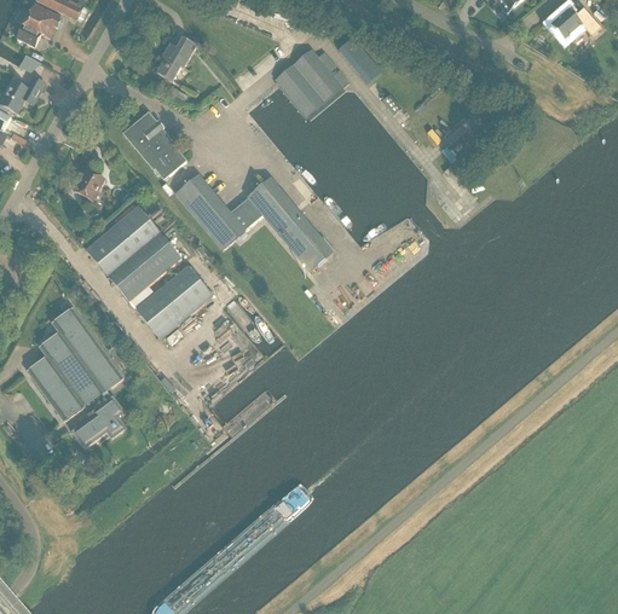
[(81,4),(73,0),(39,0),(74,18),(81,4)]
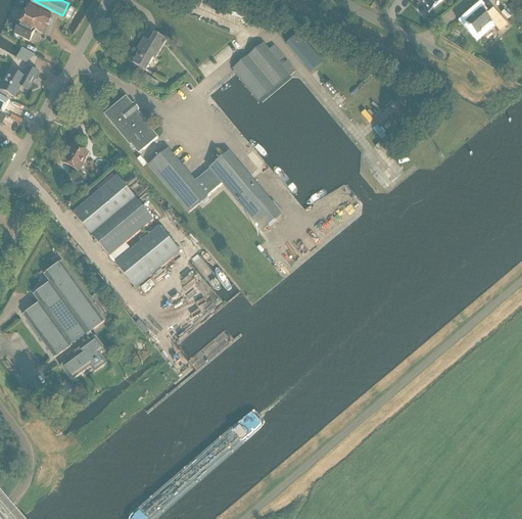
[(418,0),(427,10),(439,0),(418,0)]
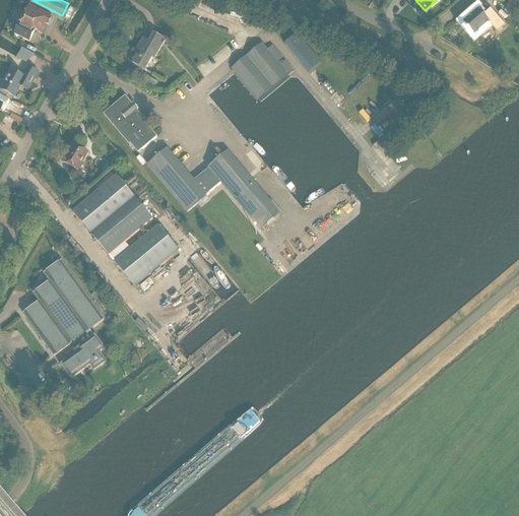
[(34,27),(41,30),(50,12),(27,1),(13,30),(28,38),(34,27)]
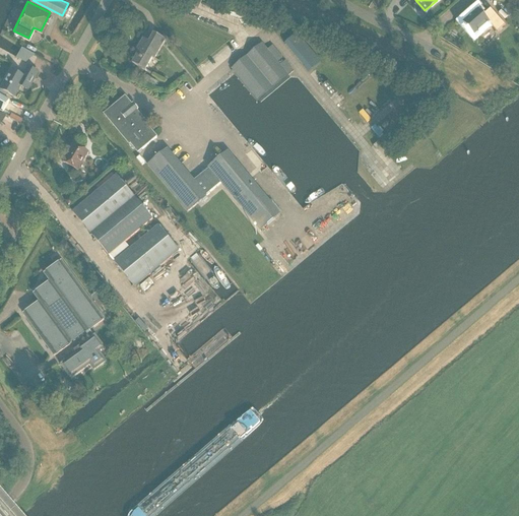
[(492,23),(496,28),(504,21),(489,4),(480,10),(476,5),(460,19),(473,34),(485,22),(489,26),(492,23)]
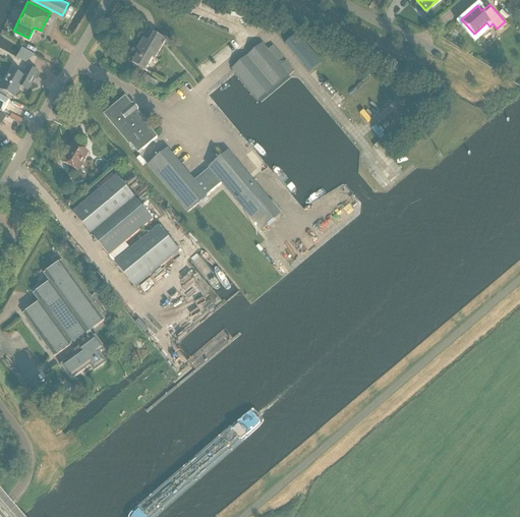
[(286,19),(274,29),(298,58),(310,48),(286,19)]
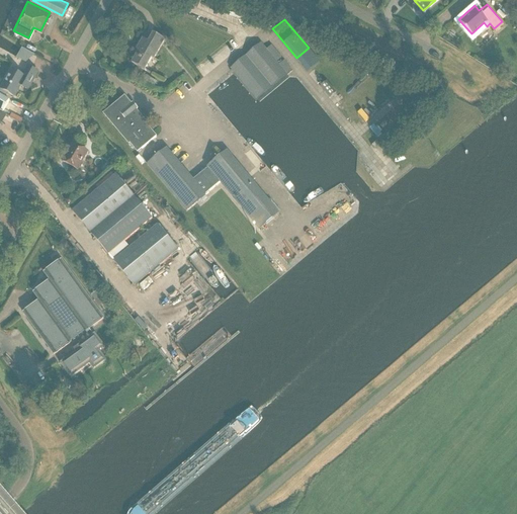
[(150,55),(153,56),(164,36),(152,29),(147,37),(142,34),(135,46),(137,47),(130,59),(143,67),(150,55)]
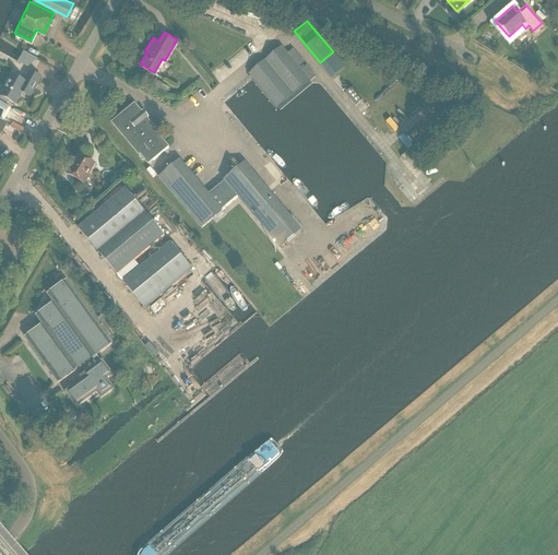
[(300,55),(288,42),(283,46),(280,43),(248,70),(276,104),(315,72),(305,61),(299,66),(295,60),(300,55)]
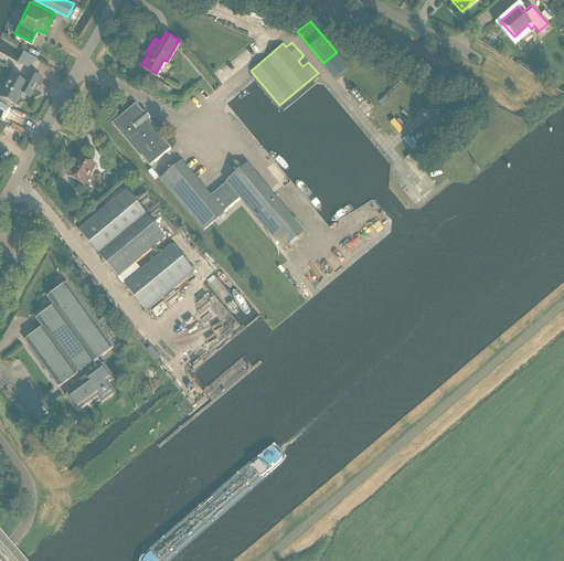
[(21,91),(29,95),(40,75),(29,70),(23,80),(11,73),(0,94),(14,102),(21,91)]
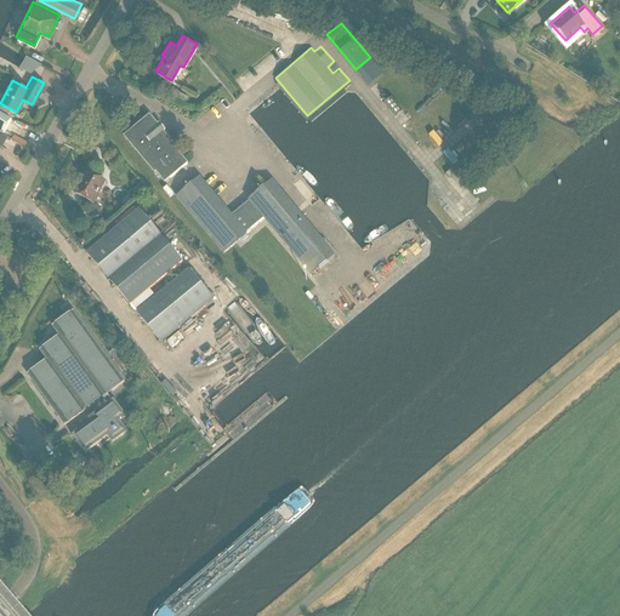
[(391,93),(382,101),(394,114),(402,108),(391,93)]
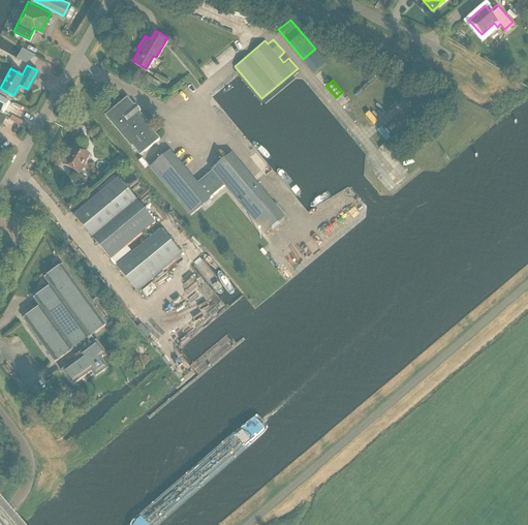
[(0,110),(2,112),(8,99),(0,94),(0,110)]
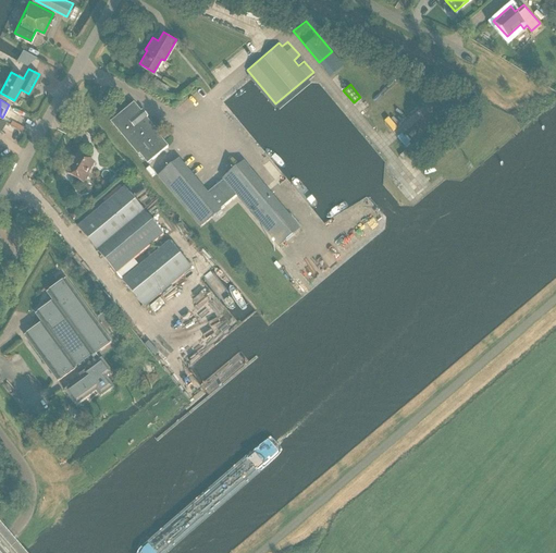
[(140,108),(138,109),(133,101),(112,119),(146,160),(168,144),(144,115),(146,114),(140,108)]
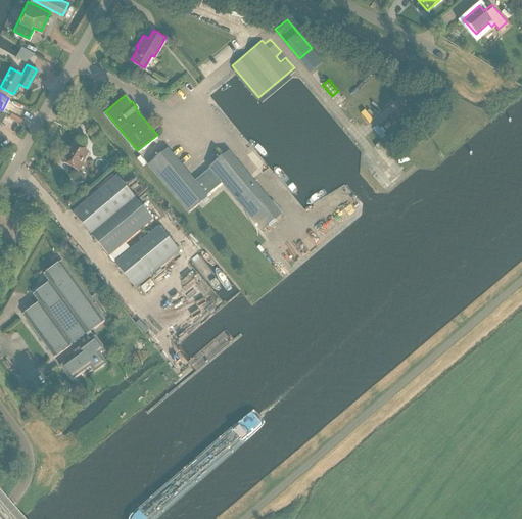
[(365,105),(360,110),(368,119),(373,114),(365,105)]
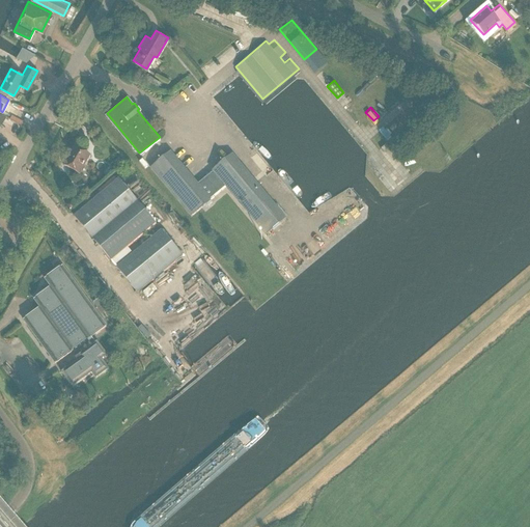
[(63,163),(79,172),(89,153),(74,143),(63,163)]
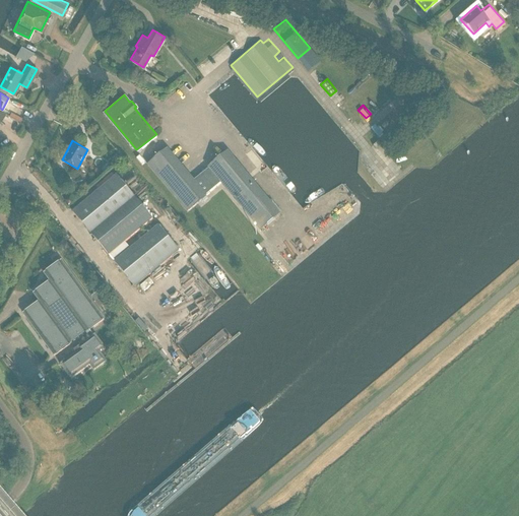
[(219,179),(259,227),(278,210),(226,147),(207,164),(207,165),(192,178),(166,145),(146,162),(186,208),(205,193),(204,192),(219,179)]
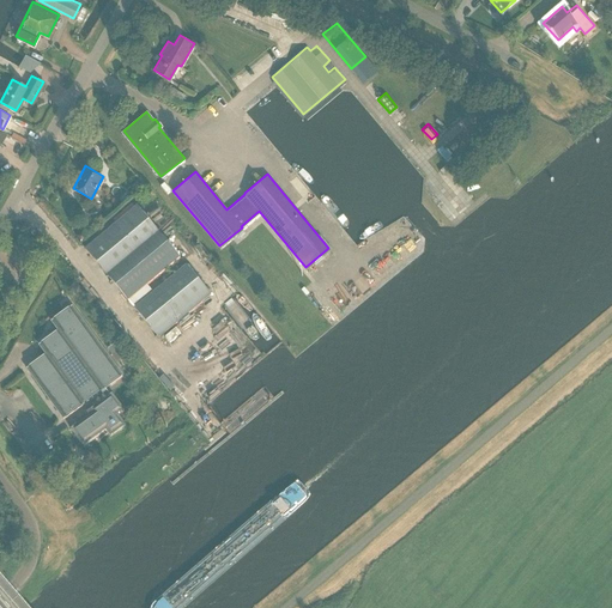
[(179,255),(135,204),(84,245),(127,298),(179,255)]
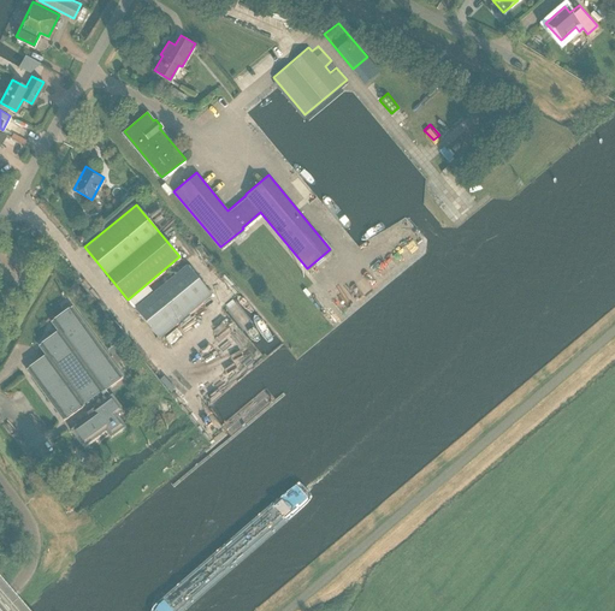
[(134,307),(158,336),(210,294),(185,264),(134,307)]
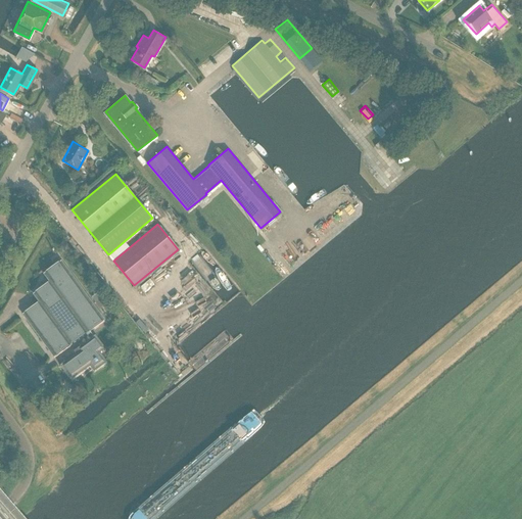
[(22,313),(53,355),(103,318),(60,260),(43,272),(49,280),(33,292),(39,300),(22,313)]
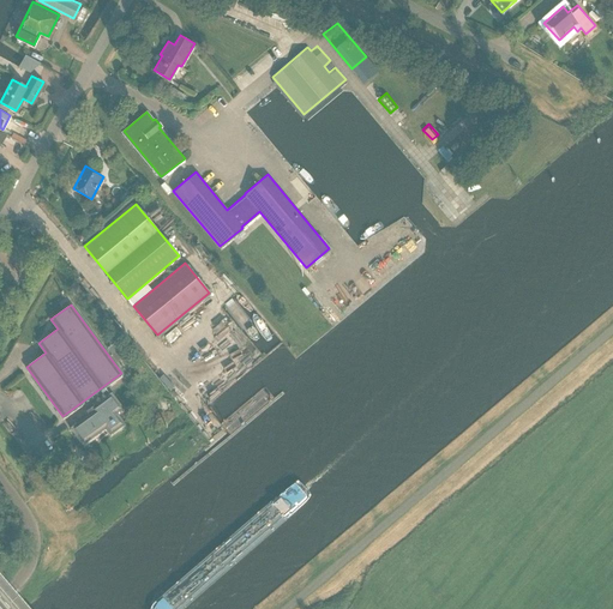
[(122,406),(110,391),(89,406),(91,410),(70,426),(83,444),(104,428),(109,434),(125,423),(116,411),(122,406)]
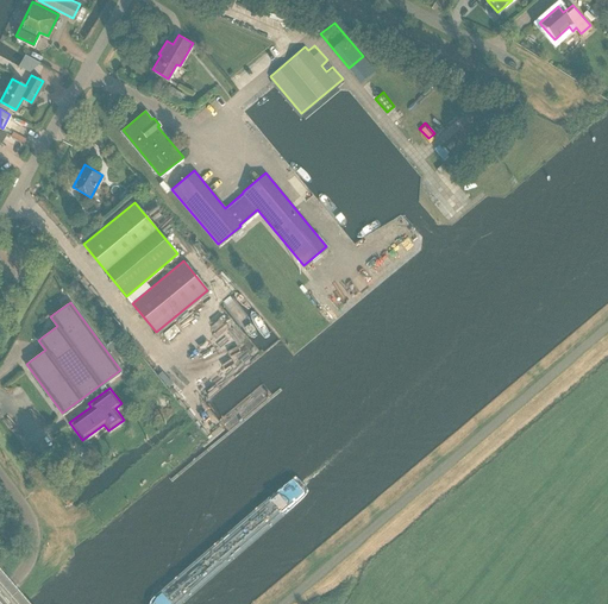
[(43,473),(50,482),(55,478),(48,470),(43,473)]
